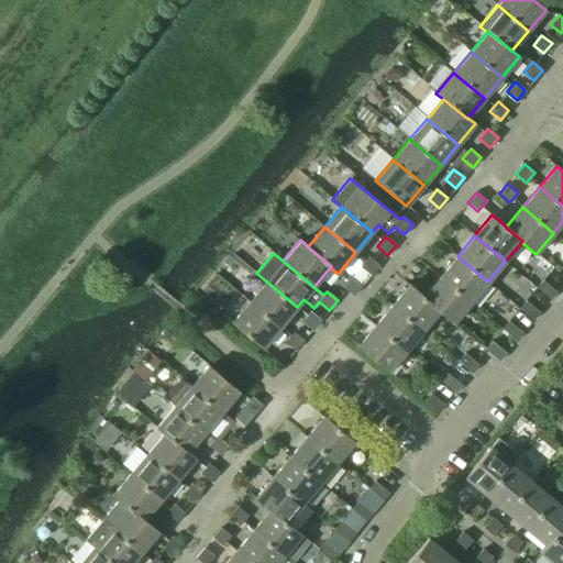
[(360,266),(371,275),(378,265),(368,256),(360,266)]
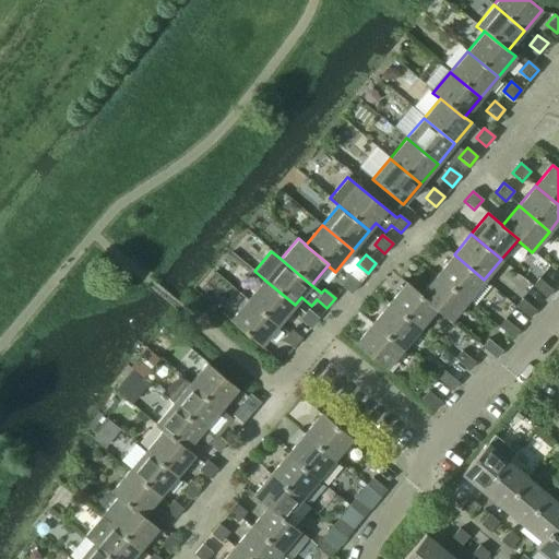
[(454,254),(437,274),(467,300),(484,280),(454,254)]
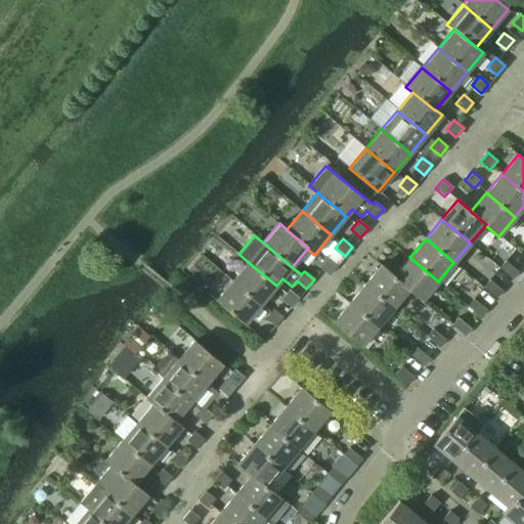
[(394,275),(408,290),(422,301),(438,281),(409,257),(394,275)]
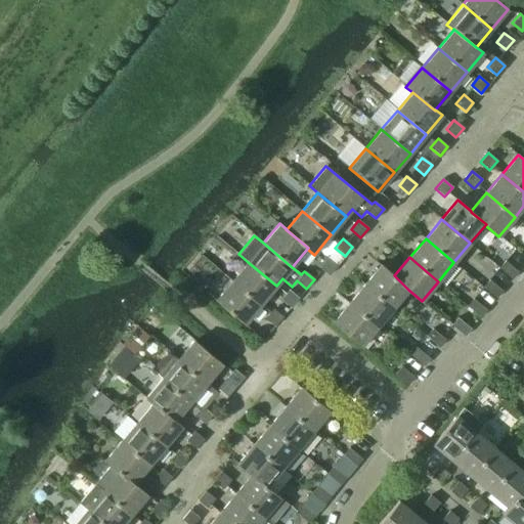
[(319,267),(329,275),(337,266),(326,258),(319,267)]
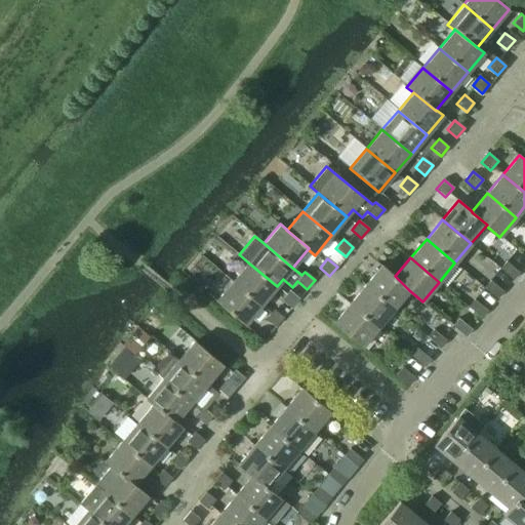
[(499,268),(513,279),(519,272),(506,260),(499,268)]
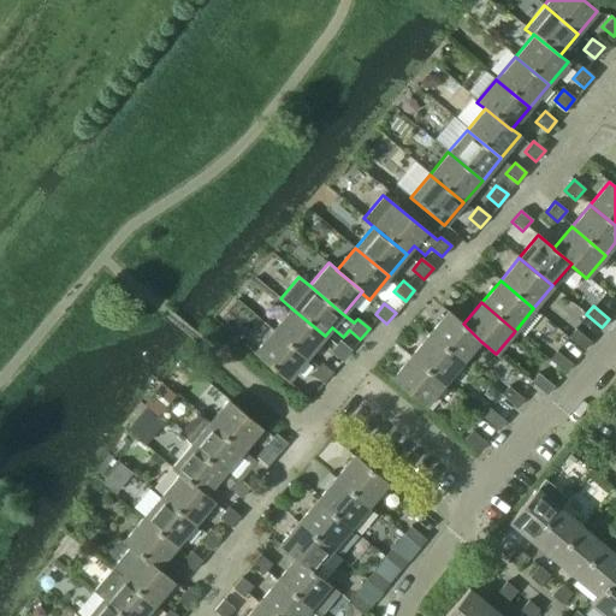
[(273,330),(307,359),(325,336),(291,308),(273,330)]
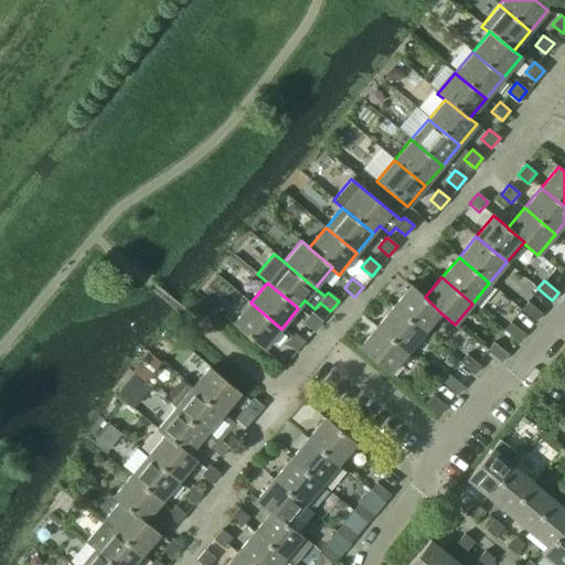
[(393,306),(424,332),(440,312),(425,297),(411,285),(393,306)]
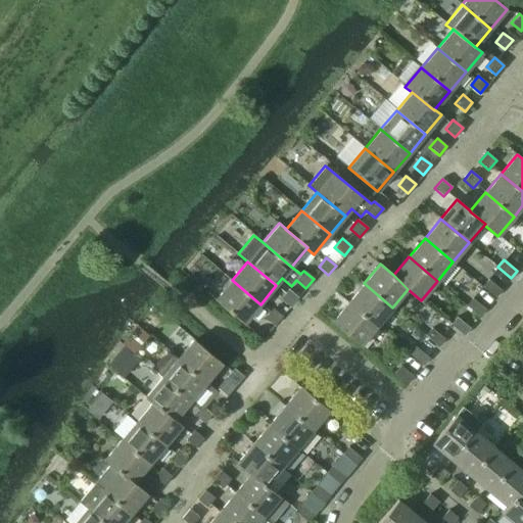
[(482,286),(495,297),(502,290),(487,279),(482,286)]
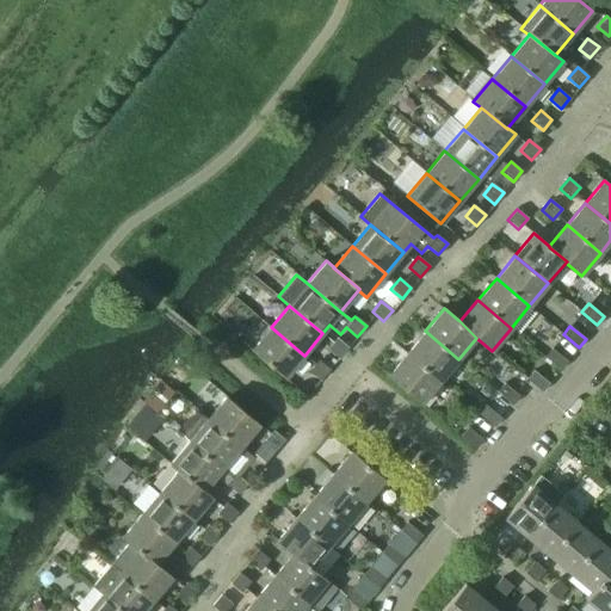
[(252,350),(285,378),(304,356),(271,327),(252,350)]
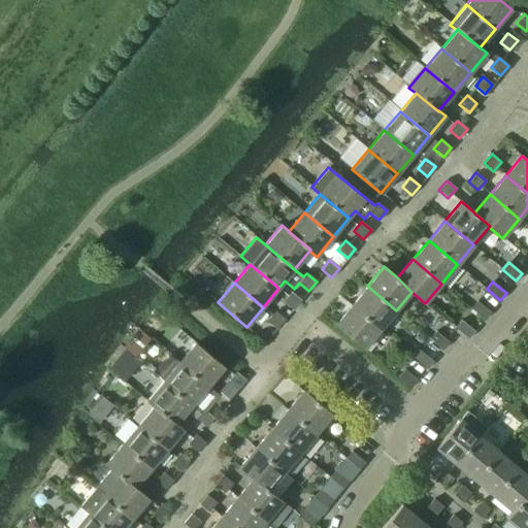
[(352,305),(381,329),(396,310),(367,286),(352,305)]
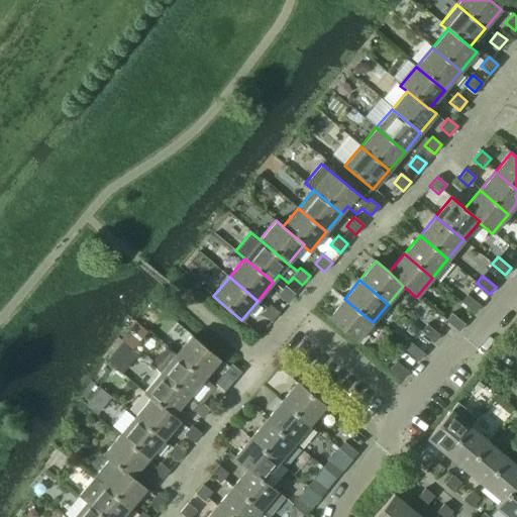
[(277,295),(287,303),(294,294),(285,286),(277,295)]
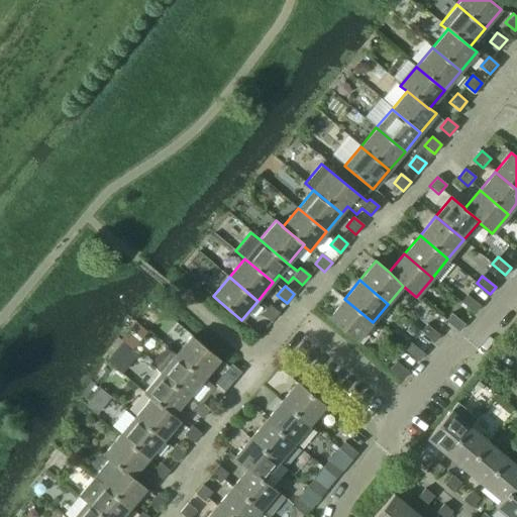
[(460,301),(474,312),(480,305),(467,294),(460,301)]
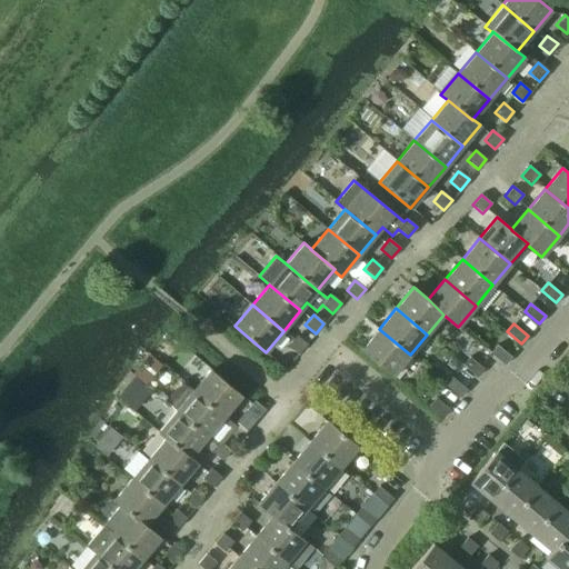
[(361,350),(392,376),(410,355),(379,329),(361,350)]
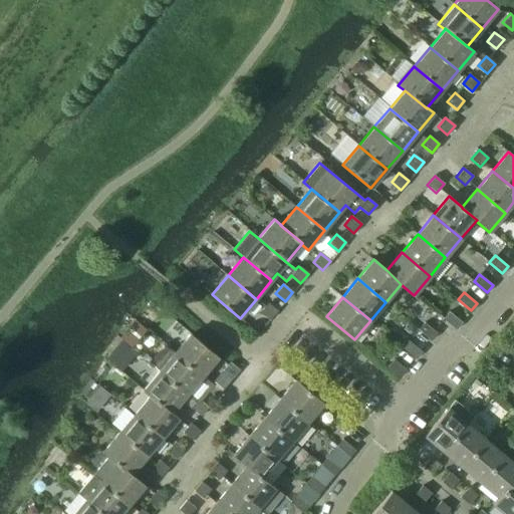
[(260,312),(270,319),(277,310),(268,303),(260,312)]
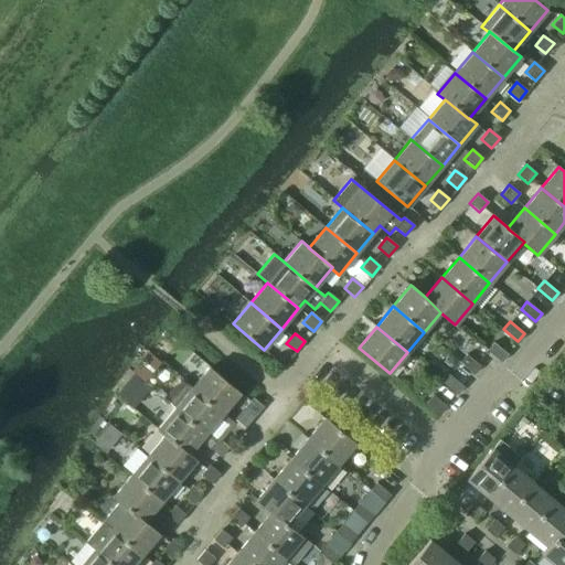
[(487,350),(501,362),(508,354),(493,342),(487,350)]
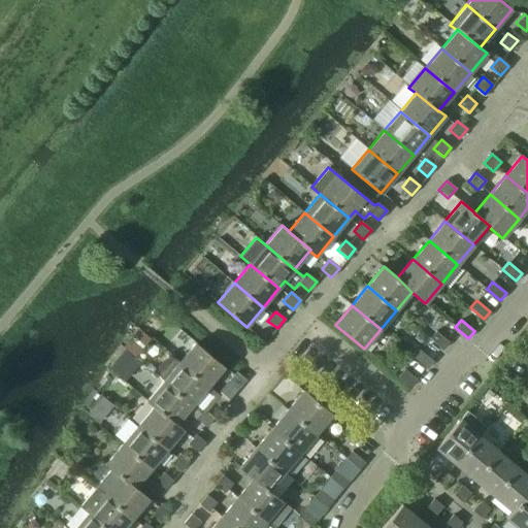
[(430,338),(442,350),(449,342),(435,331),(430,338)]
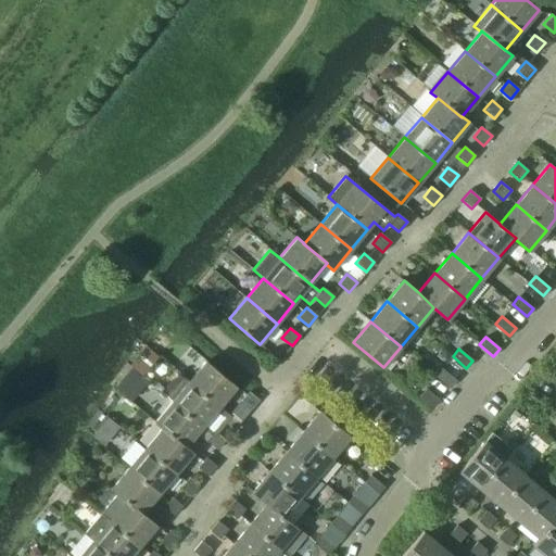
[(188,381),(218,407),(236,386),(205,361),(188,381)]
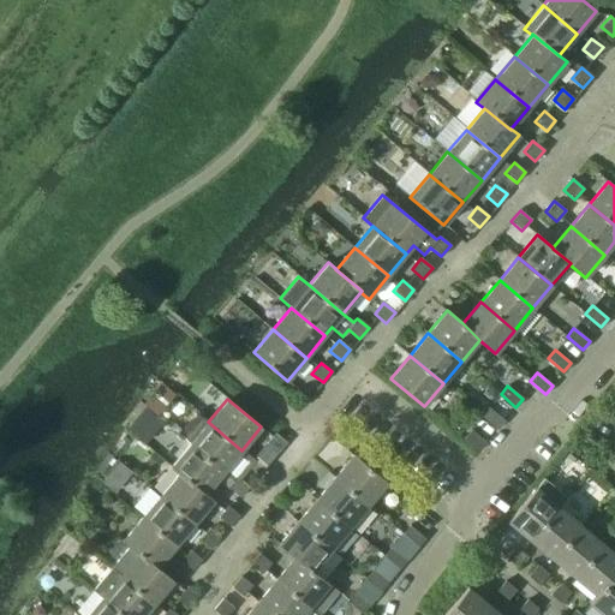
[(482,416),(497,429),(505,421),(489,407),(482,416)]
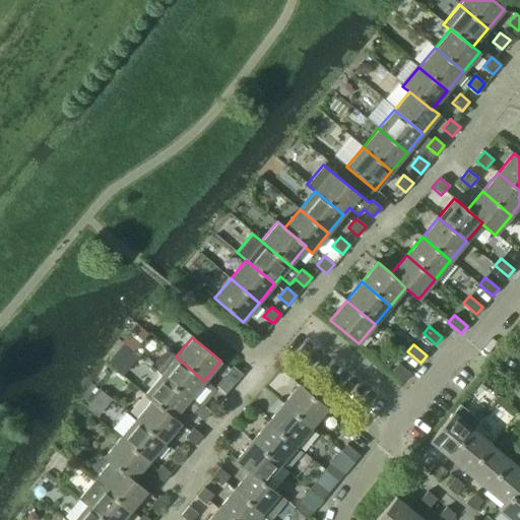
[(161,375),(160,376),(189,399),(204,381),(176,356),(173,354),(170,352),(166,352),(163,354),(157,362),(155,365),(155,369),(158,372),(161,375)]
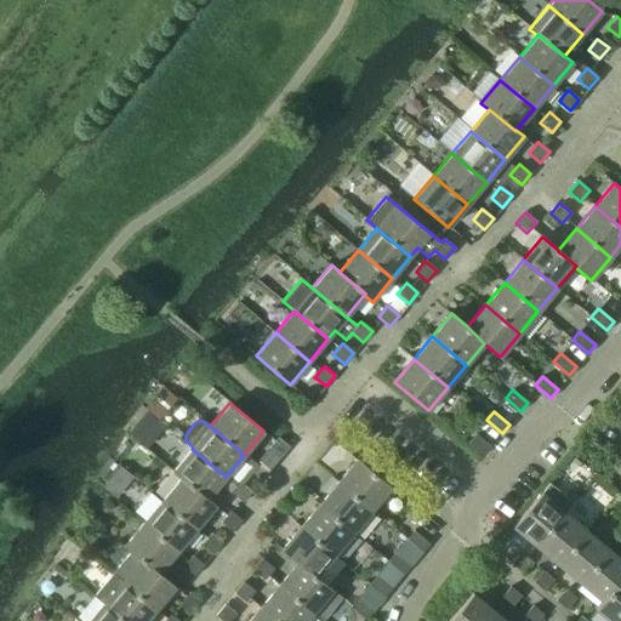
[(468,443),(484,455),(491,448),(474,434),(468,443)]
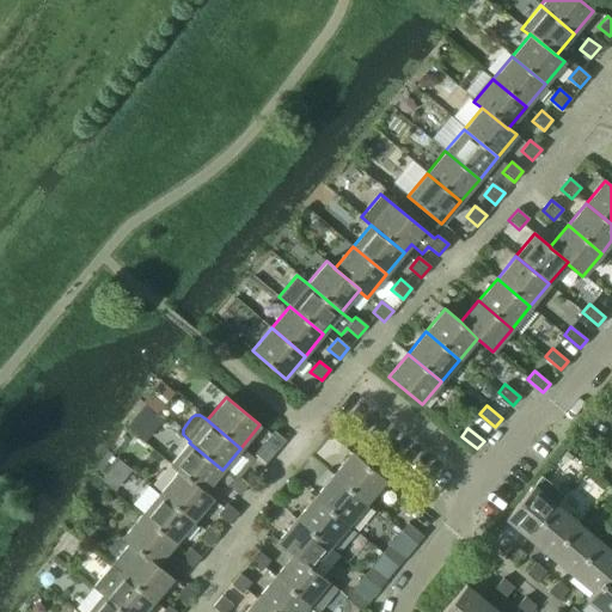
[(264,441),(276,451),(285,440),(274,430),(264,441)]
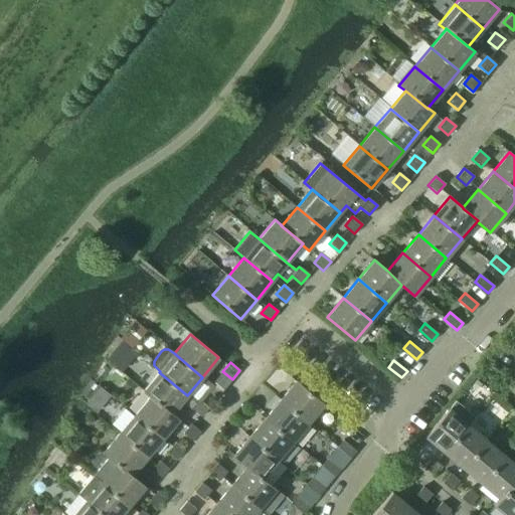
[(143,391),(150,396),(151,394),(172,414),(172,413),(178,406),(191,408),(201,416),(208,407),(199,399),(196,403),(187,395),(159,372),(143,391)]
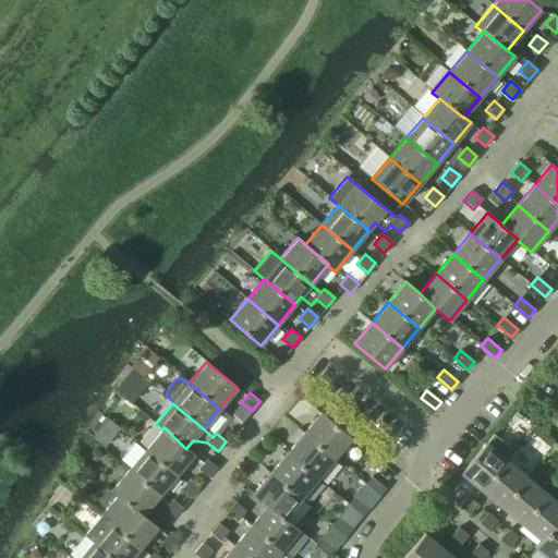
[(320,412),(303,433),(334,458),(351,437),(320,412)]
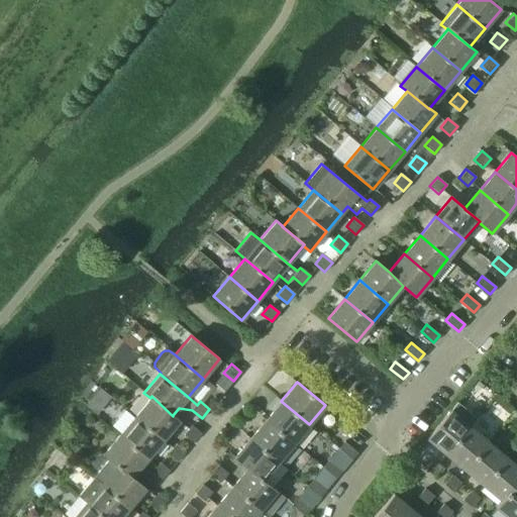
[(208,392),(217,400),(225,390),(215,383),(208,392)]
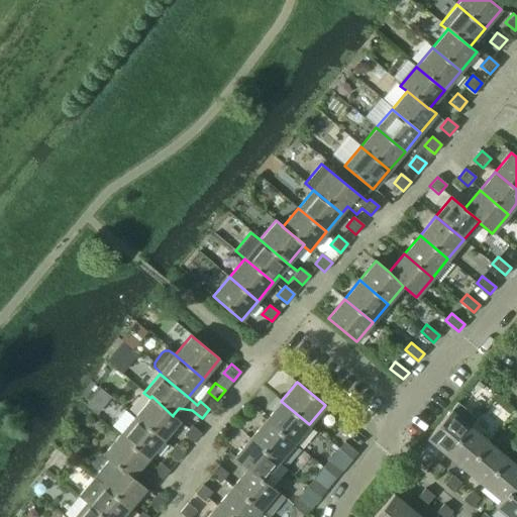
[(135,416),(164,439),(180,420),(173,415),(173,416),(151,396),(150,398),(135,416)]
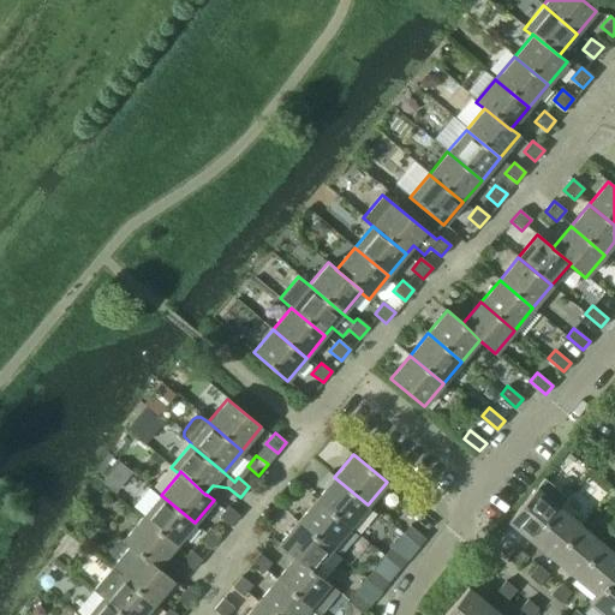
[(334,477),(316,499),(350,527),(368,505),(334,477)]
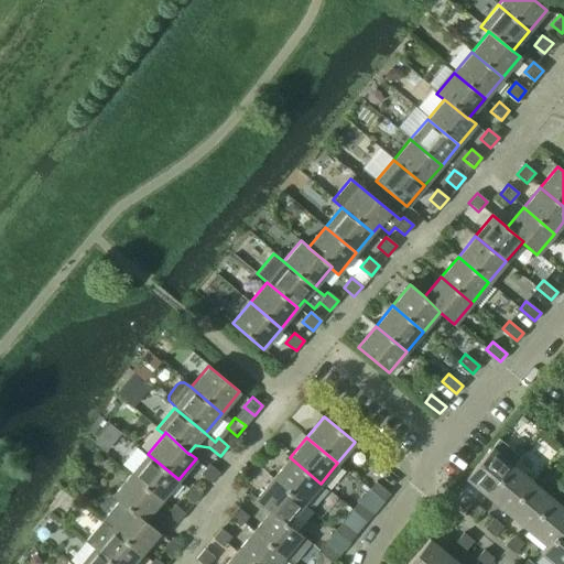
[(465,478),(487,496),(512,465),(491,447),(465,478)]
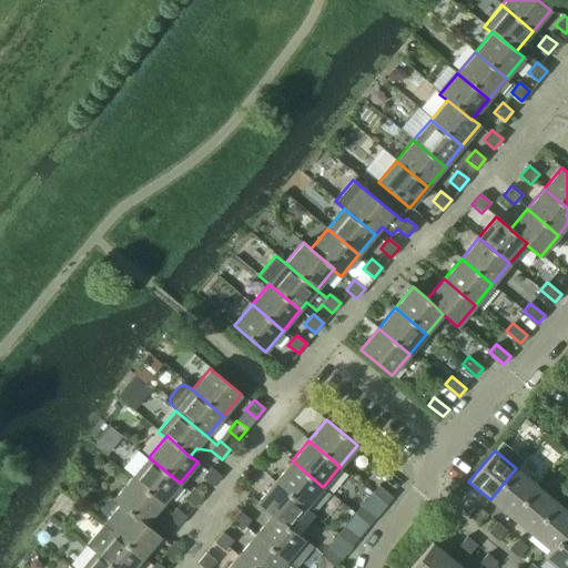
[(131,478),(162,504),(180,483),(149,457),(131,478)]
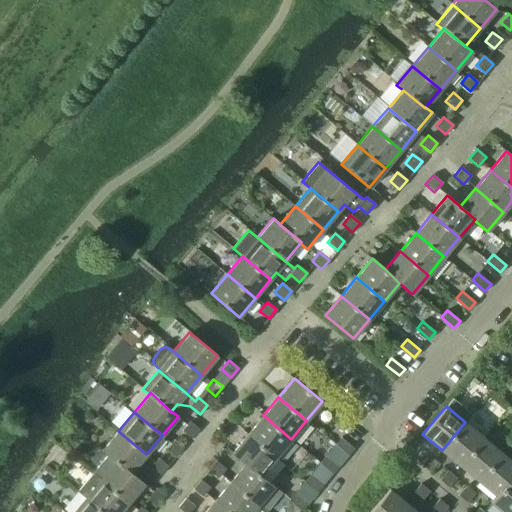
[(263,415),(247,434),(276,457),(291,439),(263,415)]
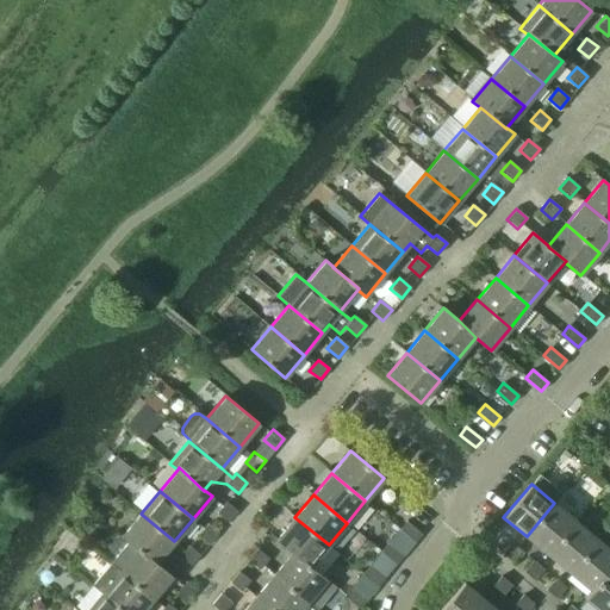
[(217,512),(228,522),(237,511),(225,502),(217,512)]
